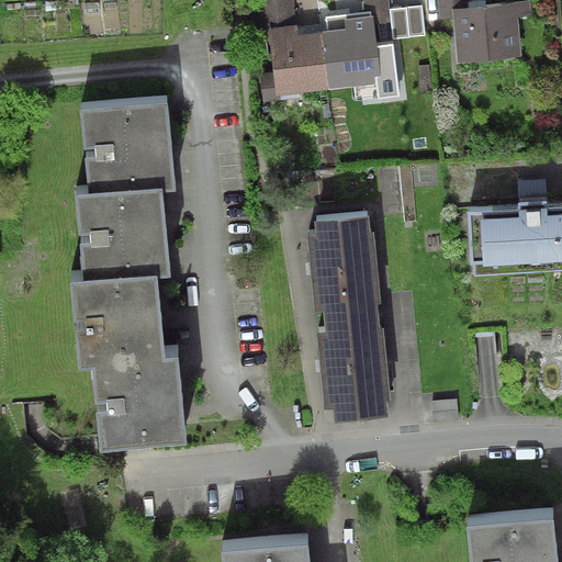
[(268,27),(296,24),(294,0),(258,0),(261,27),(268,27)]
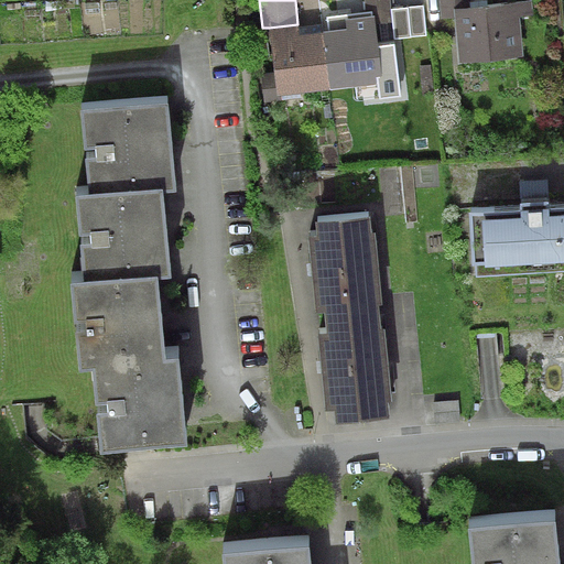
[(376,15),(377,24),(393,23),(392,9),(390,0),(365,0),(366,12),(372,11),(372,15),(376,15)]
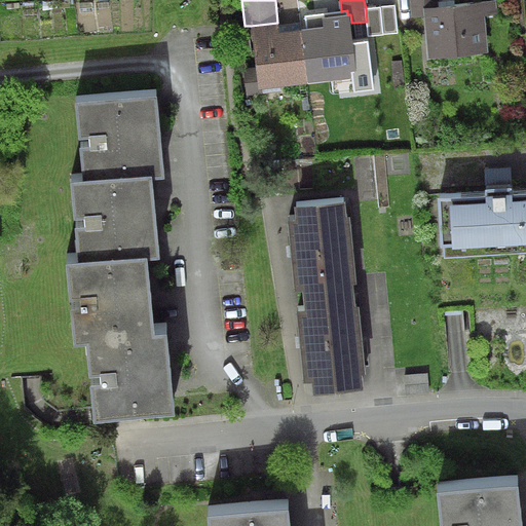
[(423,8),(439,6),(438,0),(408,0),(411,19),(424,16),(423,8)]
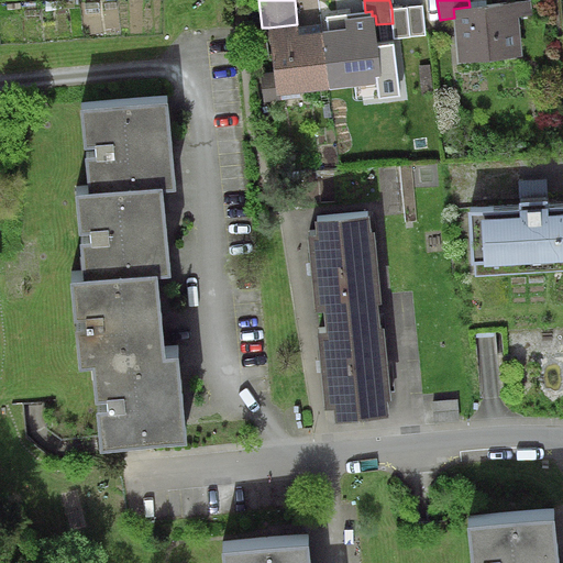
[(530,0),(470,7),(453,9),(454,18),(459,63),(523,56),(519,15),(533,14),(531,0),(530,0)]
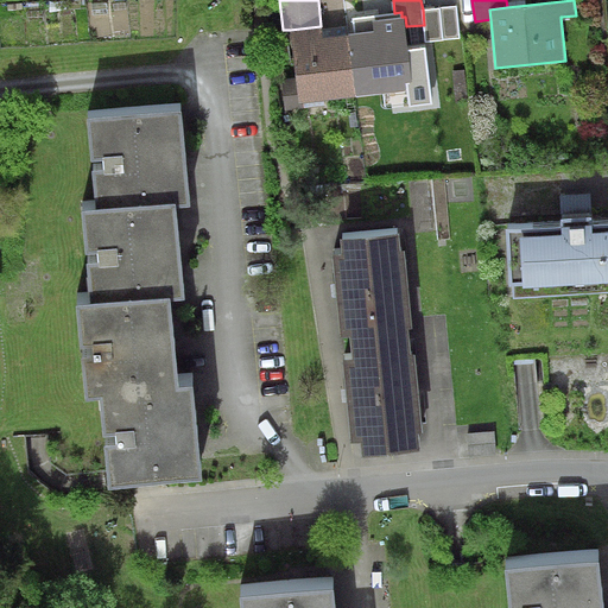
[(456,5),(423,10),(424,25),(426,42),(461,38),(456,5)]
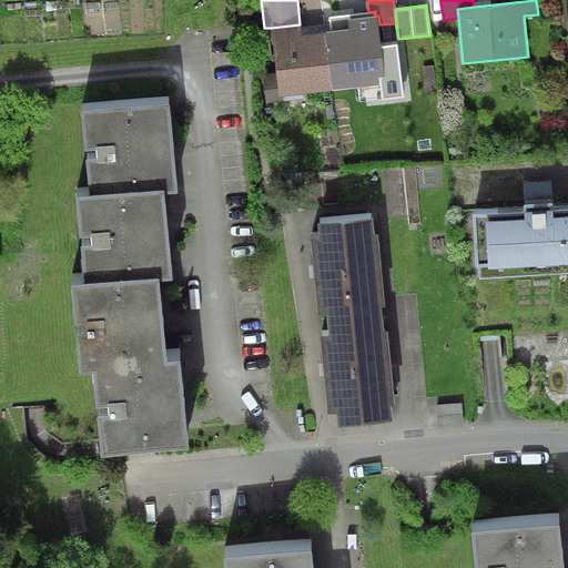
[(330,30),(325,31),(332,90),(381,84),(382,100),(404,98),(397,43),(382,46),(379,24),(378,16),(375,16),(375,11),(368,12),(327,17),(330,30)]
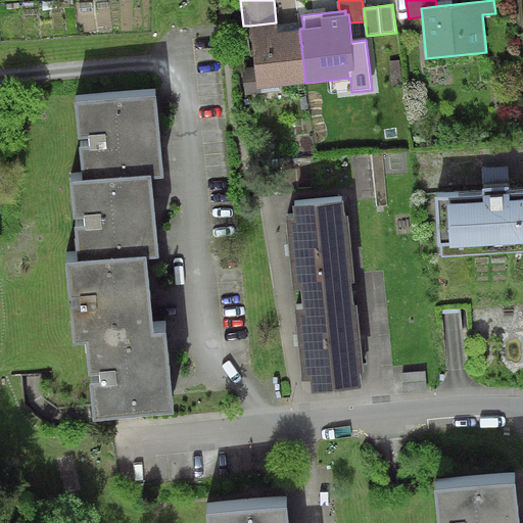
[(279,86),(305,83),(299,29),(279,31),(278,22),(276,22),(249,26),(254,67),(242,68),(245,94),(279,90),(279,86)]
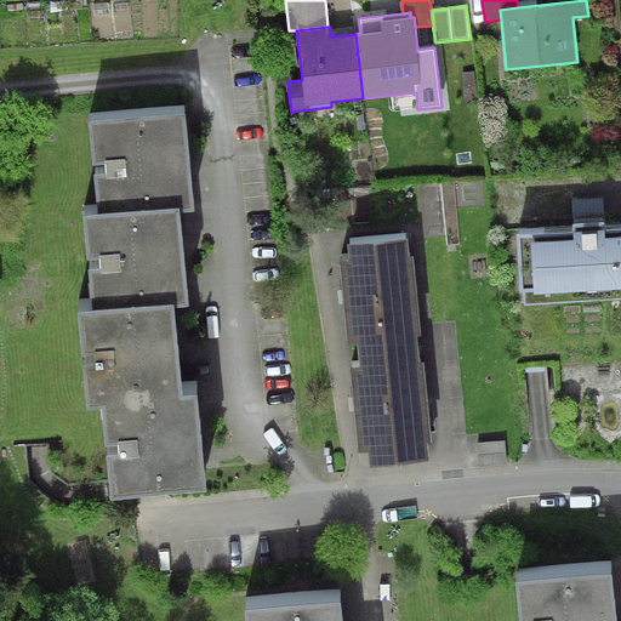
[(474,72),(462,73),(466,103),(478,102),(474,72)]
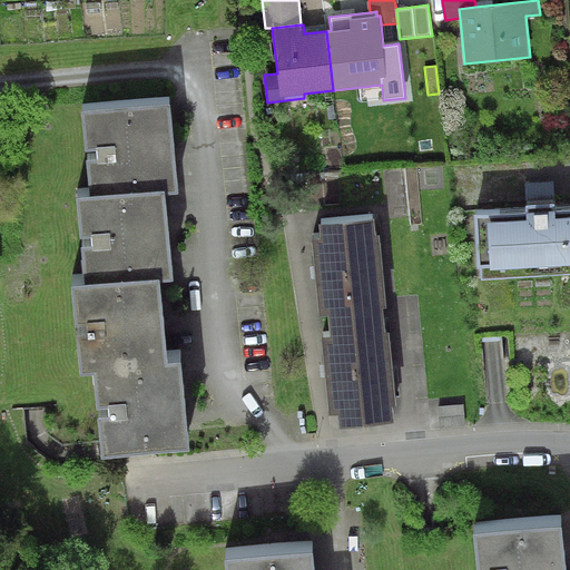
[(175,183),(167,99),(81,107),(89,192),(79,192),(87,273),(71,275),(79,365),(95,364),(102,449),(190,440),(182,349),(169,350),(161,268),(170,267),(163,184),(175,183)]
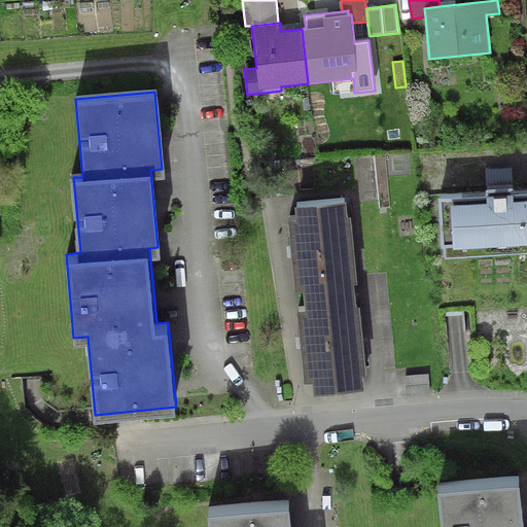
[(485,170),(486,185),(513,183),(512,168),(485,170)]
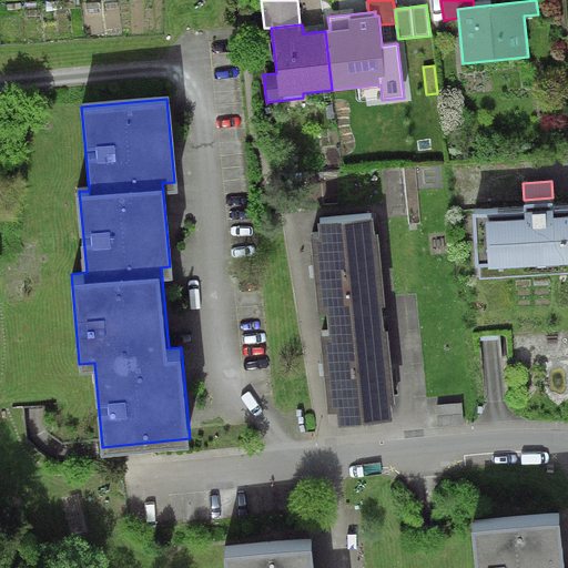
[(524,206),(472,210),(475,264),(567,257),(567,203),(553,205),(553,198),(524,200),(524,206)]
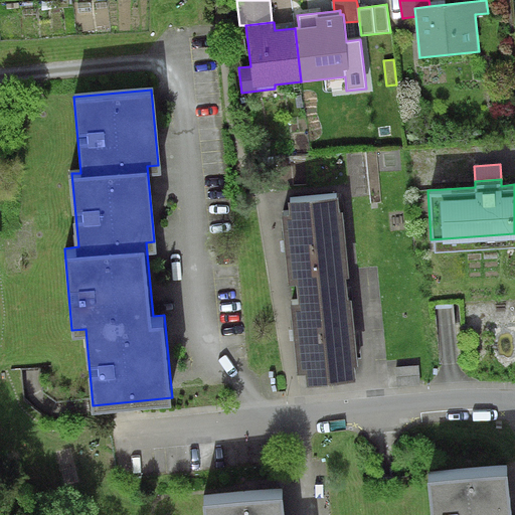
[(339,208),(338,194),(289,198),(290,212),(283,213),(289,281),(297,280),(299,300),(292,301),(298,371),(307,370),(308,381),(355,377),(354,362),(358,362),(352,296),(348,296),(346,275),(350,274),(343,208),(339,208)]
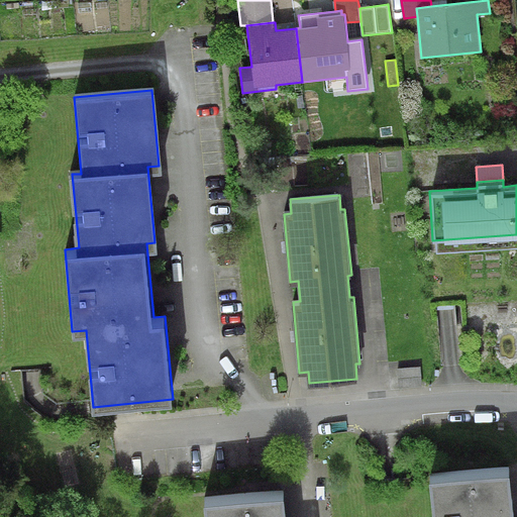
[(397,368),(398,388),(422,386),(421,367),(397,368)]
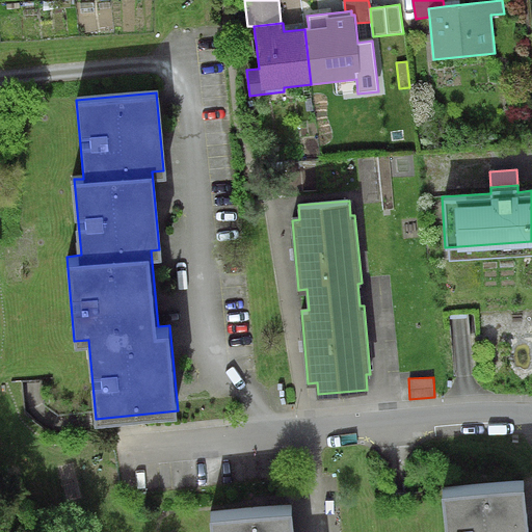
[(524,531),(519,478),(440,485),(444,531),(524,531)]
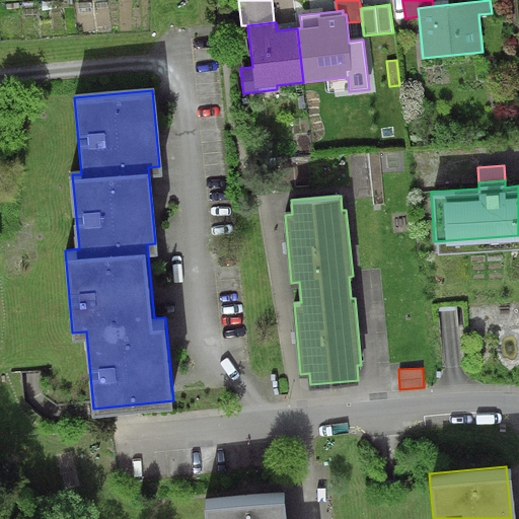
[(286,518),(284,494),(206,501),(207,518),(286,518)]
